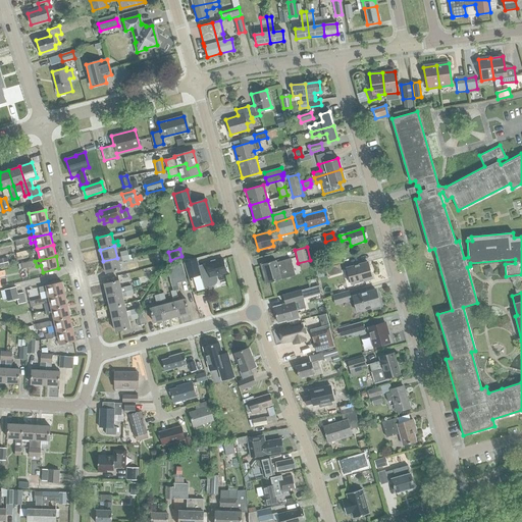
[(0,268),(9,266),(7,258),(0,259),(0,268)]
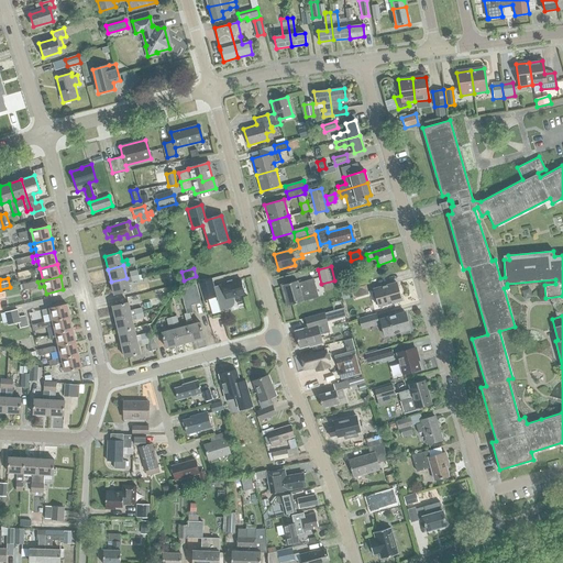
[(113,295),(130,290),(127,278),(111,282),(113,295)]
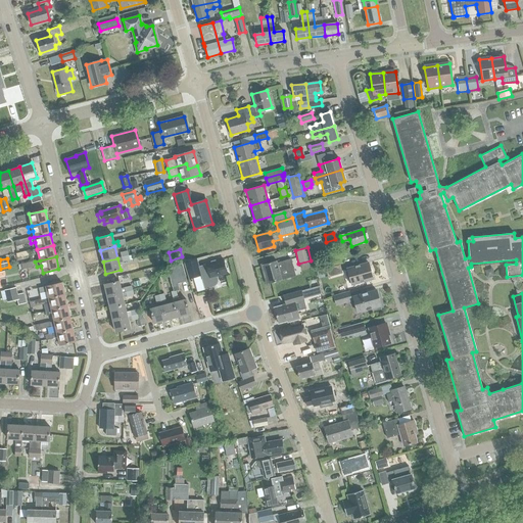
[(263,265),(268,284),(295,277),(291,259),(277,264),(277,260),(263,265)]
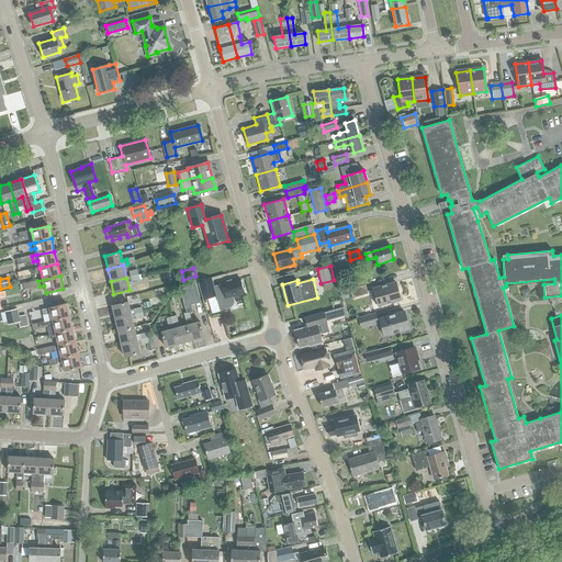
[(203,301),(215,298),(220,311),(231,307),(232,306),(233,305),(234,303),(234,301),(234,298),(244,294),(239,280),(221,285),(213,288),(211,280),(199,284),(203,301)]
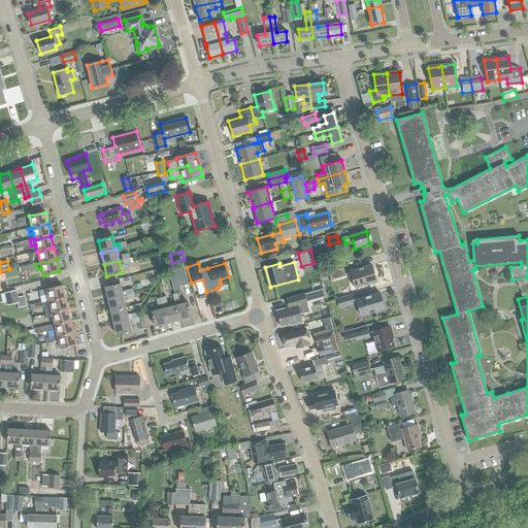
[(351,272),(356,288),(376,282),(371,265),(351,272)]
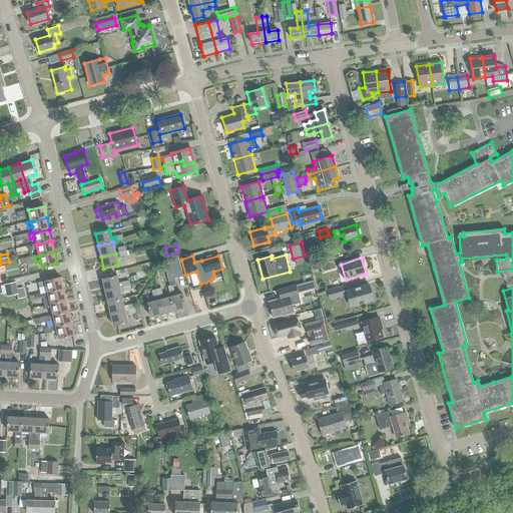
[(170,286),(172,286),(172,287),(175,286),(174,279),(183,277),(178,259),(164,263),(168,281),(170,286)]
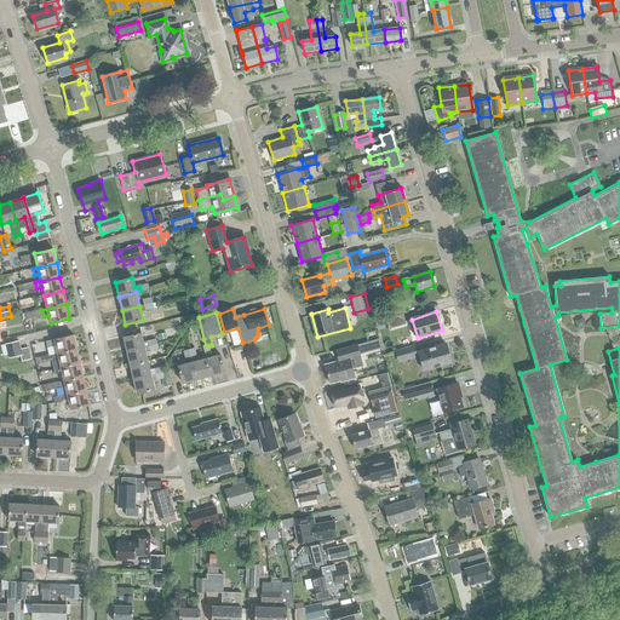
[(405,325),(402,314),(385,320),(388,329),(405,325)]
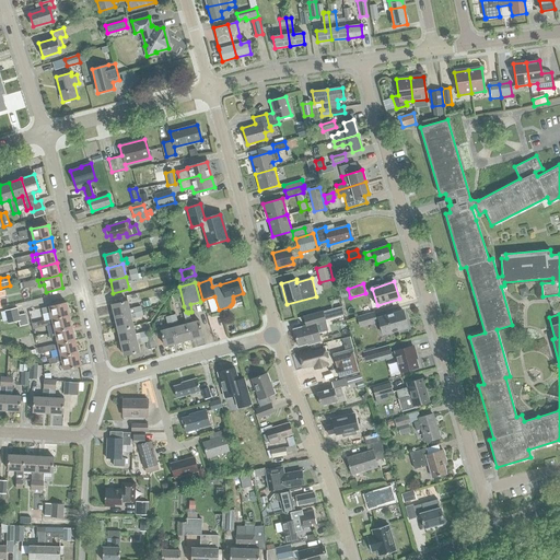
[(338,289),(341,299),(347,296),(345,287),(338,289)]
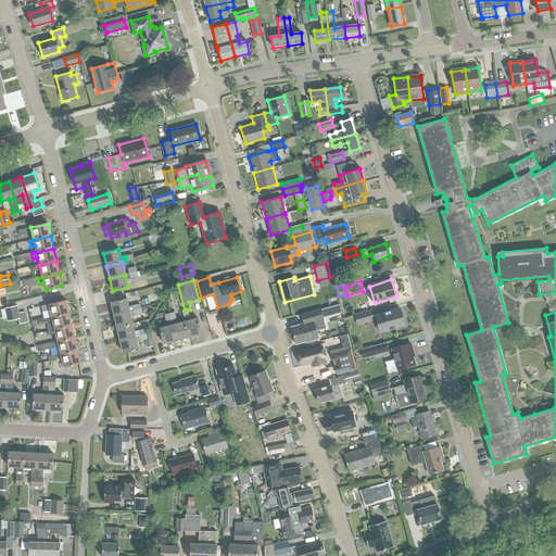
[(517,297),(526,294),(523,286),(515,289),(517,297)]
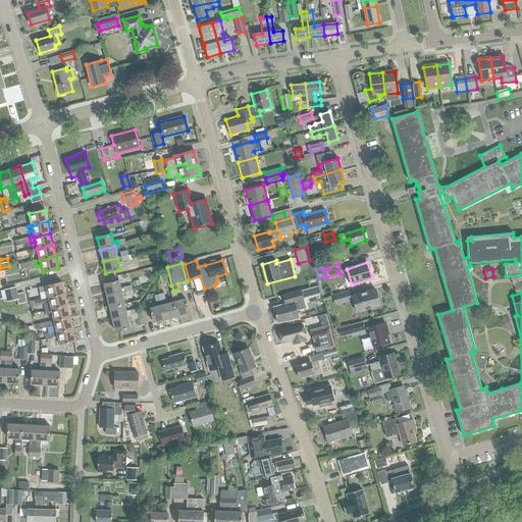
[(124,288),(120,289),(118,281),(104,284),(107,297),(121,293),(125,292),(124,288)]
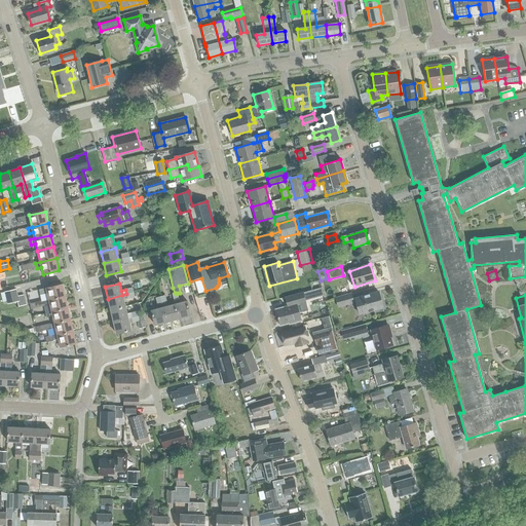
[(63,285),(39,290),(40,295),(47,294),(49,300),(66,296),(63,285)]
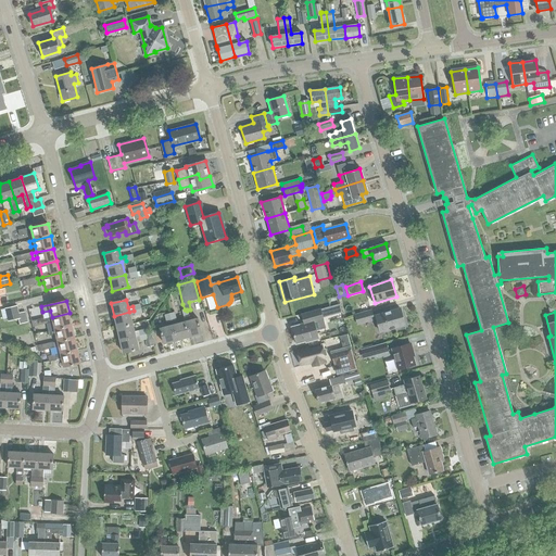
[(340,312),(339,305),(329,307),(331,314),(340,312)]
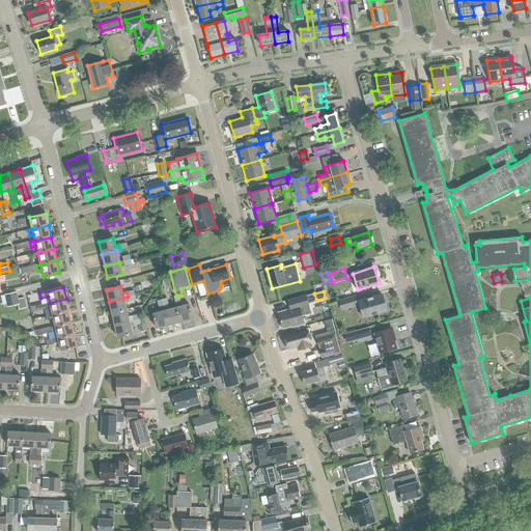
[(19,305),(16,292),(0,296),(3,305),(6,304),(7,307),(19,305)]
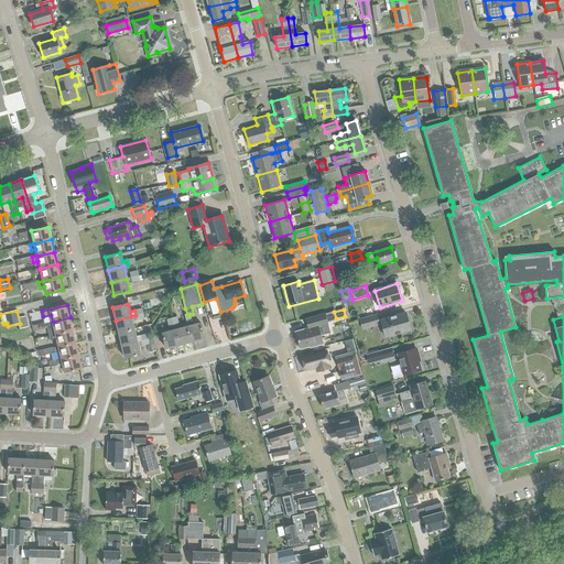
[(308,329),(296,333),(301,348),(312,345),(313,347),(323,344),(318,327),(327,325),(324,314),(306,318),(308,329)]
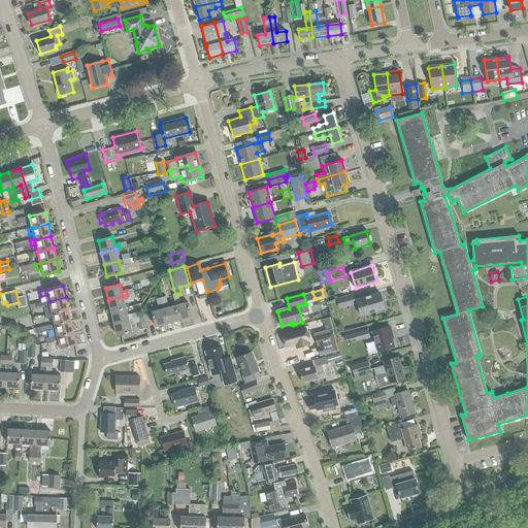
[(357,300),(361,316),(385,309),(380,294),(357,300)]
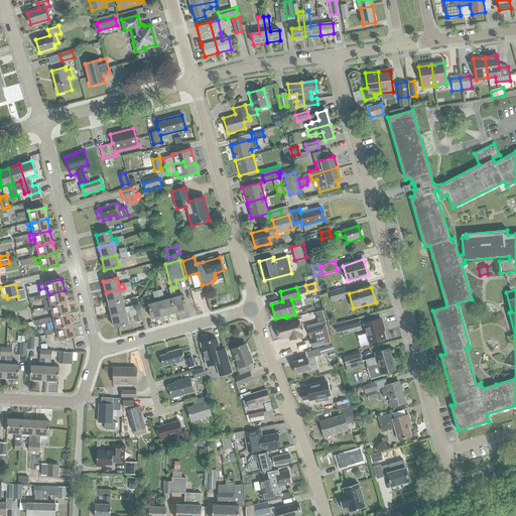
[(120,289),(106,293),(109,304),(123,301),(121,294),(125,293),(124,288),(120,289)]
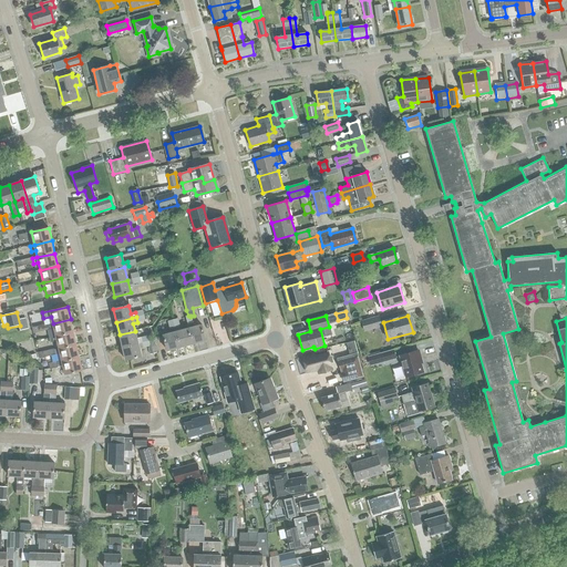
[(381,327),(379,318),(363,322),(366,331),(381,327)]
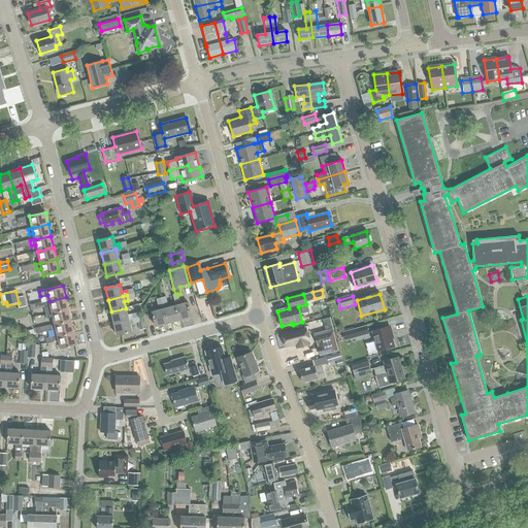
[(45,307),(51,306),(52,312),(68,309),(66,297),(50,301),(44,302),(45,307)]
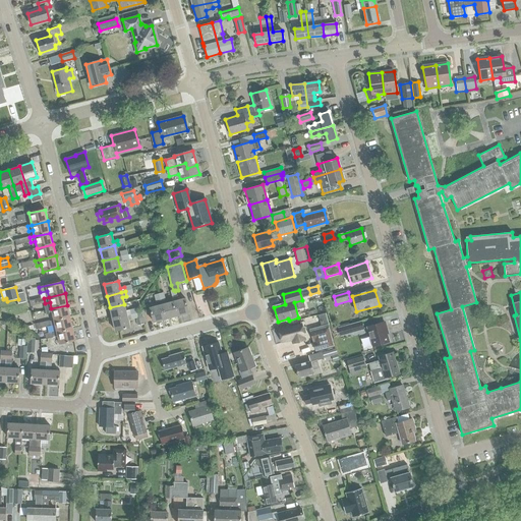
[(189,312),(185,298),(178,300),(177,296),(172,298),(173,301),(177,316),(189,312)]
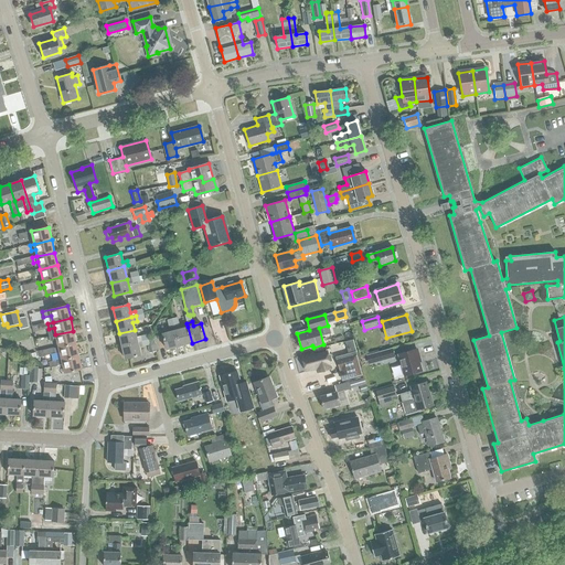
[(192,343),(188,327),(176,330),(180,347),(192,343)]
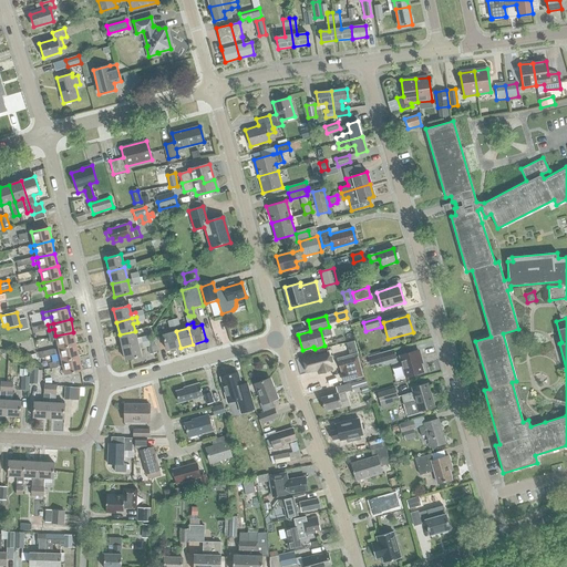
[(122,348),(138,343),(142,342),(141,338),(136,339),(135,331),(120,334),(122,348)]
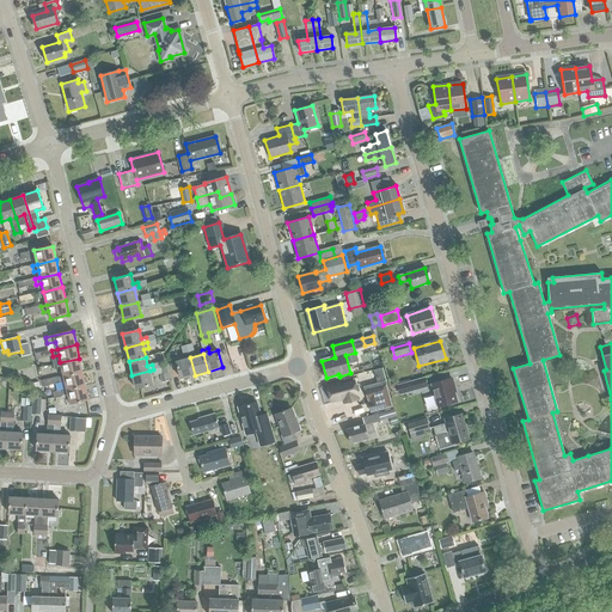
[(195,375),(190,357),(176,362),(181,379),(195,375)]
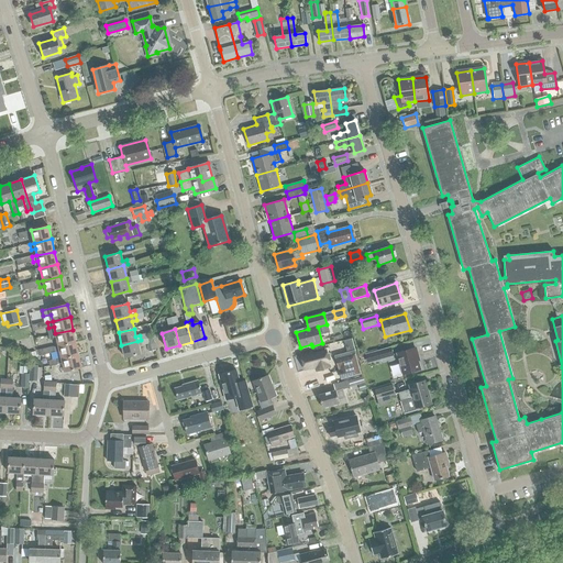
[(55,334),(50,335),(51,341),(56,339),(58,346),(76,342),(73,330),(55,333),(55,334)]
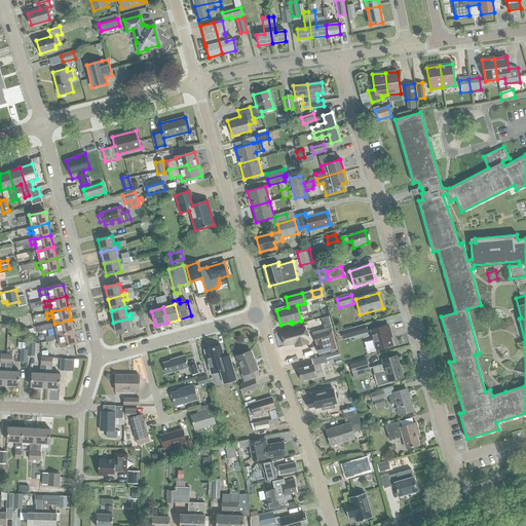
[(139,316),(132,317),(133,323),(137,322),(139,330),(146,328),(143,315),(139,316)]
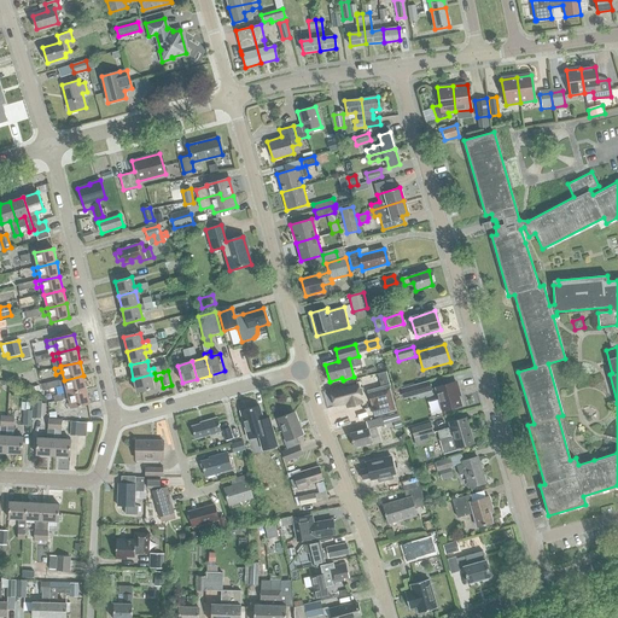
[(151,374),(133,379),(136,392),(153,389),(152,380),(156,379),(155,373),(151,374)]
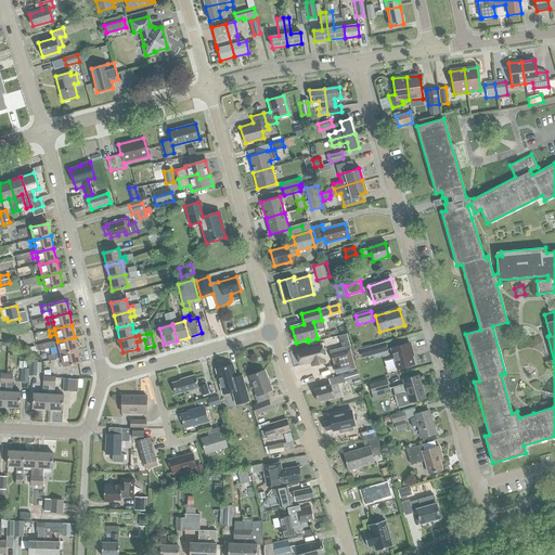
[(53,343),(54,347),(59,346),(61,353),(78,349),(75,337),(57,341),(53,343)]
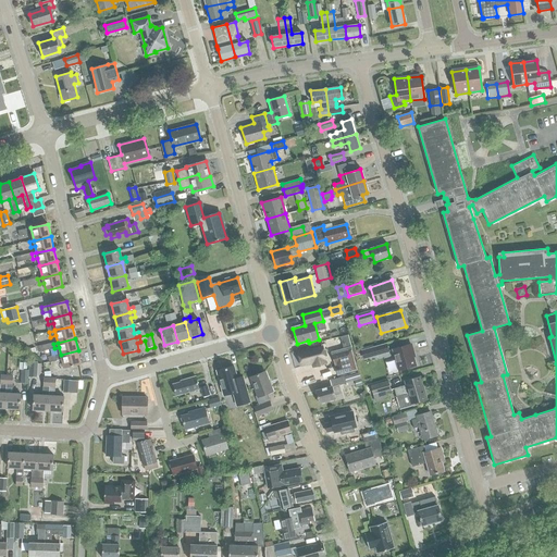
[(388,353),(386,345),(373,349),(375,356),(388,353)]
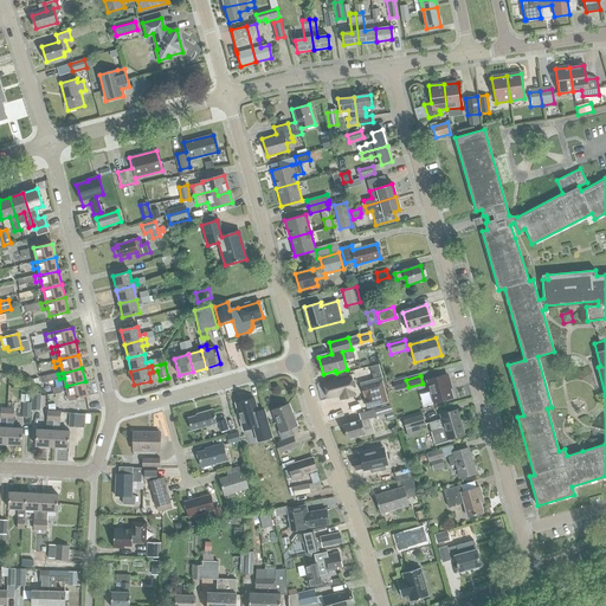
[(427,381),(434,404),(452,398),(447,384),(449,382),(446,375),(427,381)]
